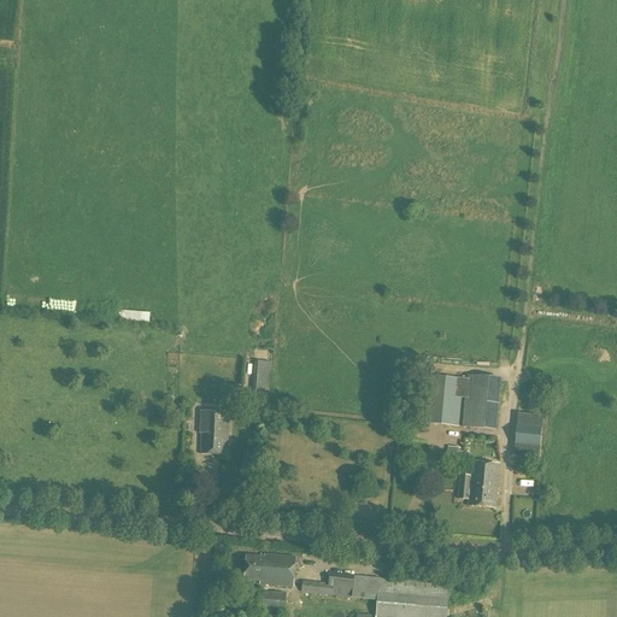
[(269,392),(271,363),(254,362),(252,391),(269,392)]
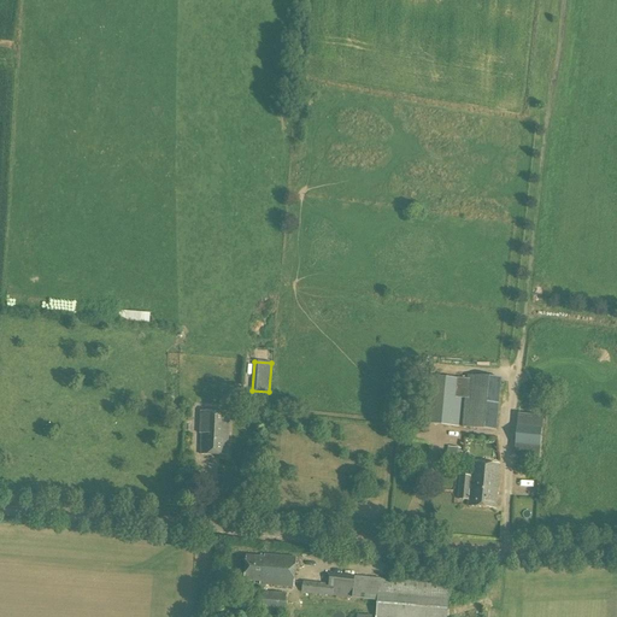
[(495,432),(501,378),(468,375),(466,380),(429,376),(424,423),(458,427),(462,399),(465,399),(462,428),(495,432)]
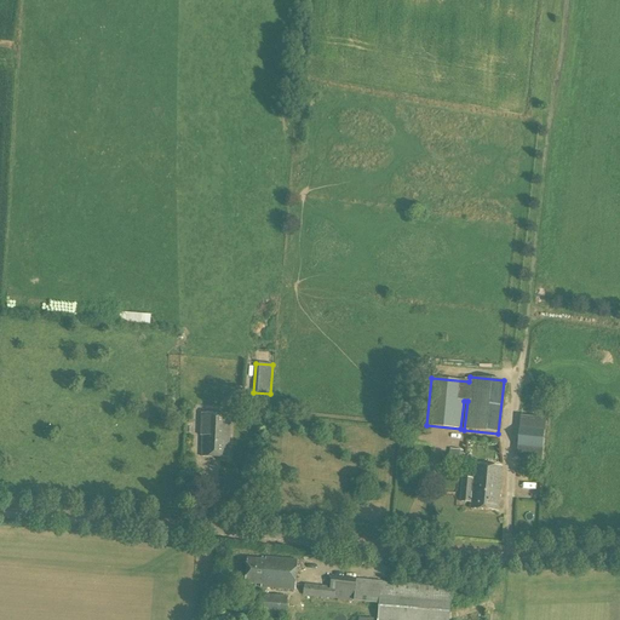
[(408,396),(407,407),(419,408),(419,397),(408,396)]
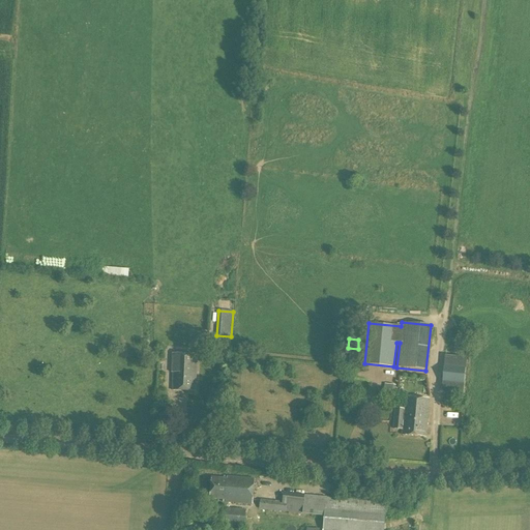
[(195,391),(196,355),(172,354),(171,373),(173,373),(172,390),(195,391)]
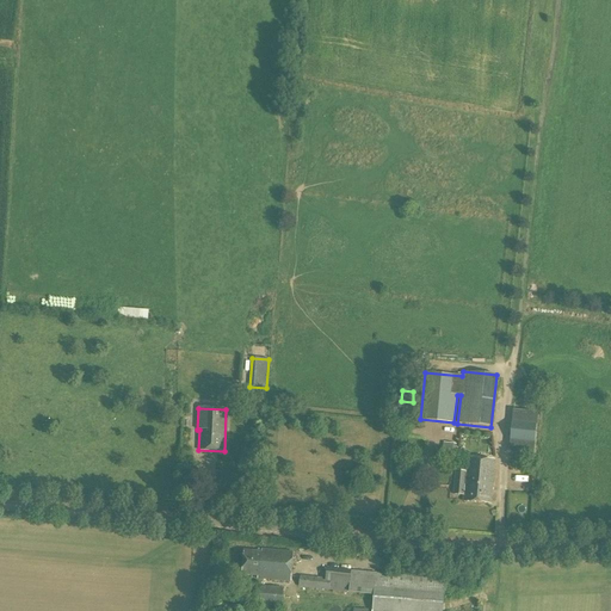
[(532,454),(536,424),(513,423),(510,452),(532,454)]
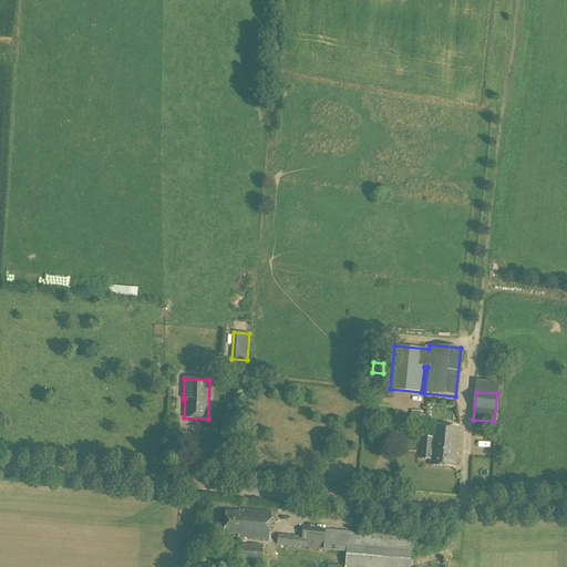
[(421,425),(423,412),(411,411),(409,424),(421,425)]
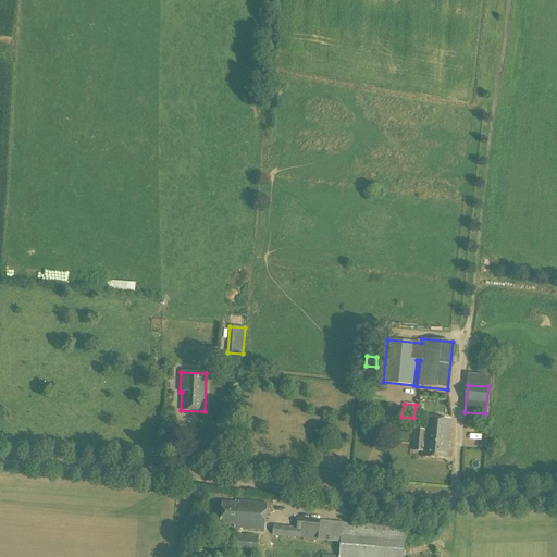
[(422,457),(447,459),(450,420),(426,418),(425,430),(415,429),(413,452),(423,453),(422,457)]
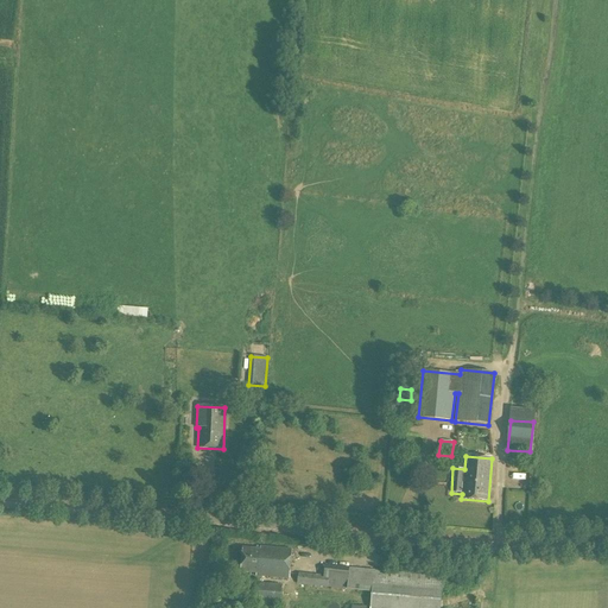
[(289,580),(291,550),(260,548),(260,551),(244,549),(241,574),(257,575),(257,577),(289,580)]
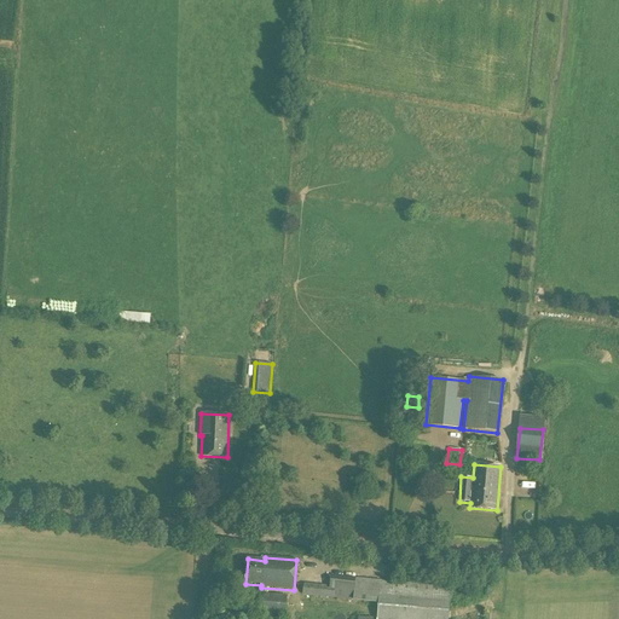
[(447,618),(451,586),(381,582),(330,576),(330,585),(304,584),(304,595),(353,601),(379,603),(376,618),(447,618)]
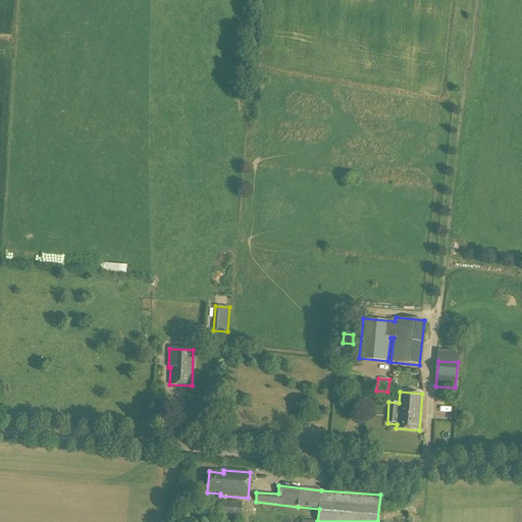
[(241,519),(242,502),(219,500),(217,517),(241,519)]
